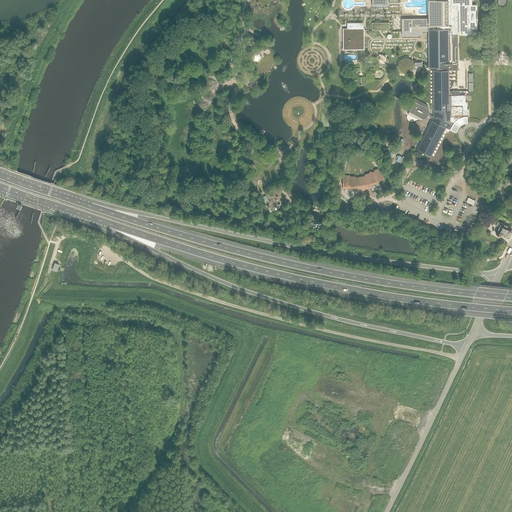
[(401,20),(401,32),(423,32),(427,32),(427,31),(428,31),(428,63),(428,68),(437,68),(442,68),(452,68),(452,61),(452,35),(458,35),(458,32),(462,32),(462,35),(472,35),(472,29),(477,29),(477,5),(474,5),(472,5),(471,0),(436,0),(435,0),(430,0),(430,23),(427,23),(427,19),(404,20),(401,20)]
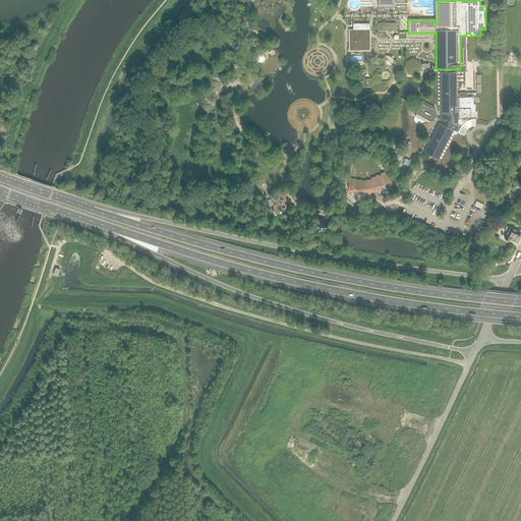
[(349,30),(349,47),(366,46),(365,35),(369,35),(369,23),(353,23),(353,30),(349,30)]
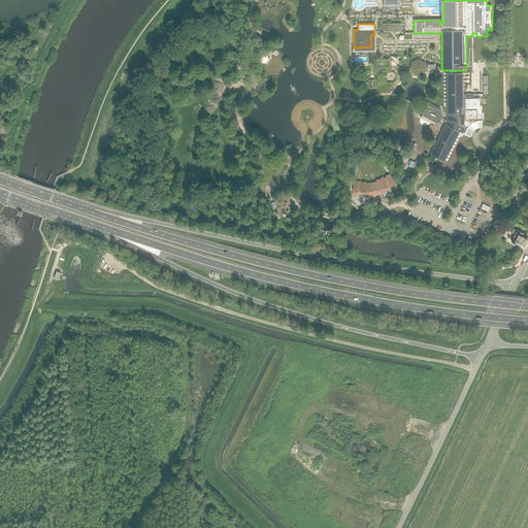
[(456,70),(456,72),(462,72),(472,72),(472,63),(472,36),(466,36),(466,63),(466,70),(456,70)]
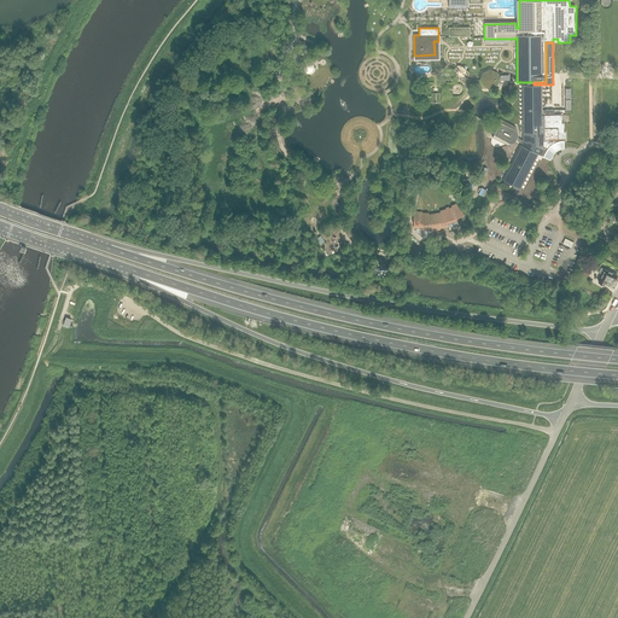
[(470,50),(465,56),(471,62),(476,56),(470,50)]
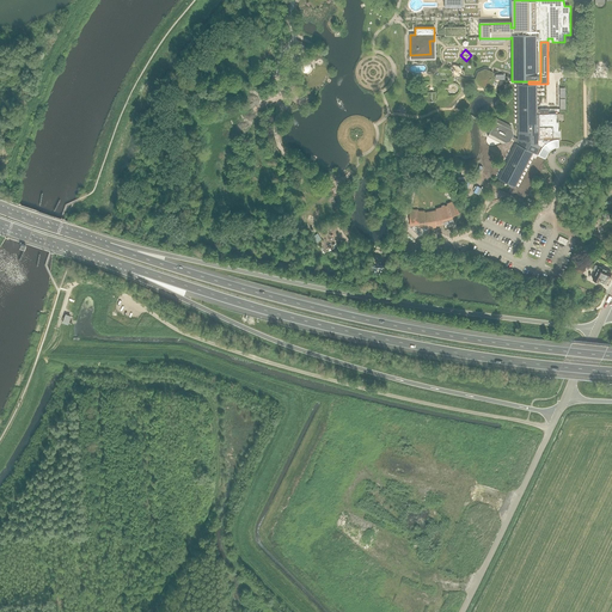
[(485,87),(491,85),(495,79),(493,72),(485,69),(478,72),(475,79),(479,85),(485,87)]
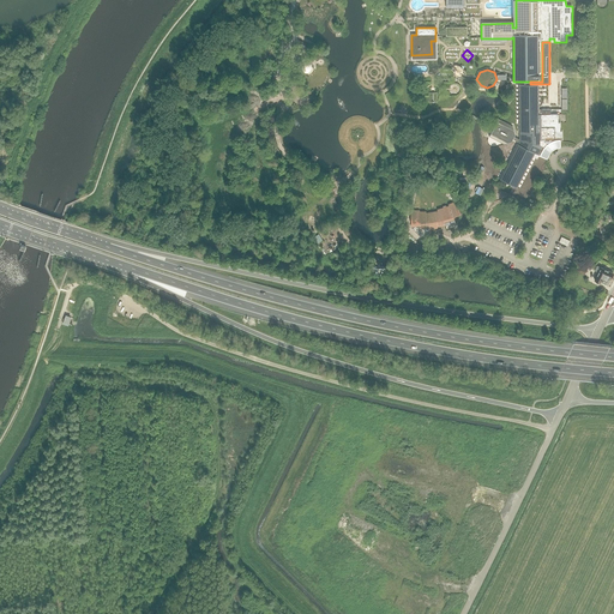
[(519,144),(501,180),(516,187),(531,156),(537,160),(539,156),(547,160),(547,155),(549,151),(551,149),(554,148),(557,146),(560,146),(561,140),(561,132),(560,132),(560,122),(558,122),(558,114),(551,114),(551,109),(542,109),(542,115),(537,115),(537,84),(530,84),(530,82),(524,82),(524,84),(521,84),(521,140),(519,139),(516,138),(517,136),(515,133),(516,131),(513,130),(513,127),(499,119),(495,126),(494,127),(494,128),(489,137),(504,145),(507,139),(513,143),(515,140),(519,144)]
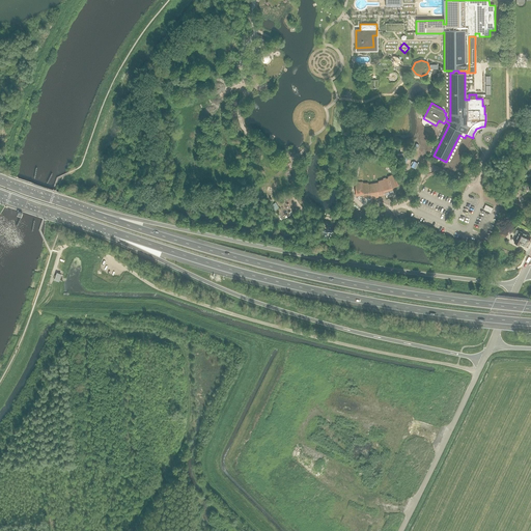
[(398,185),(394,175),(388,177),(389,179),(386,179),(385,177),(383,177),(384,180),(379,183),(379,184),(373,185),(368,186),(368,184),(363,184),(363,183),(355,183),(356,196),(363,195),(363,197),(369,197),(368,195),(370,195),(371,198),(375,197),(382,196),(385,195),(384,192),(393,190),(392,188),(398,185)]
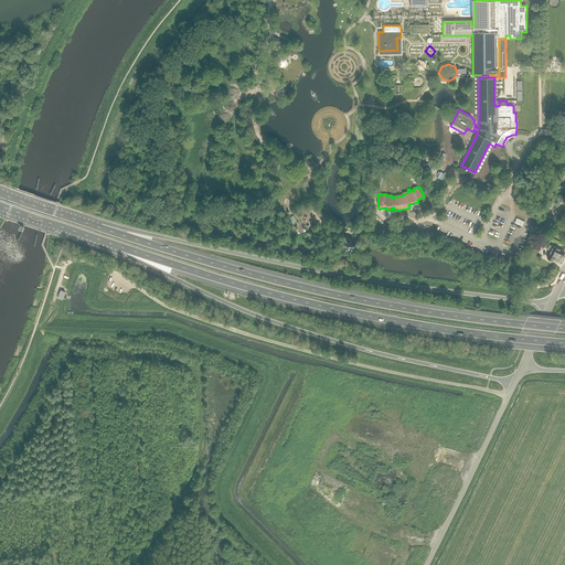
[(537,253),(540,247),(533,244),(531,251),(537,253)]
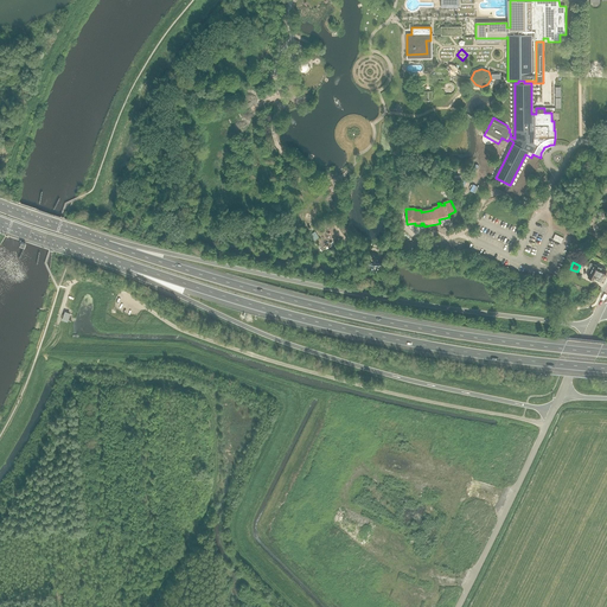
[(592,269),(588,278),(593,280),(594,278),(600,281),(602,275),(604,275),(606,270),(594,264),(590,263),(588,268),(592,269)]
